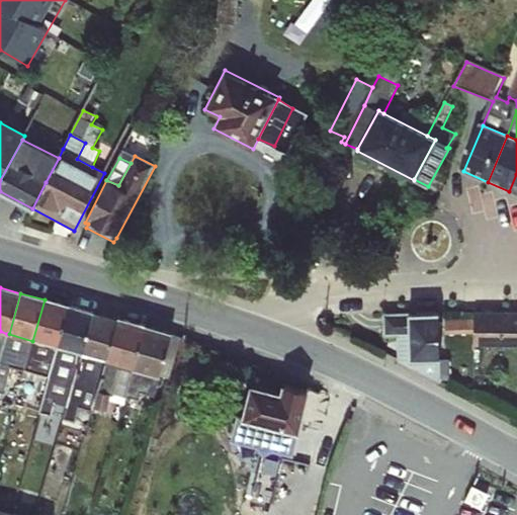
[(45,299),(32,341),(58,347),(69,307),(45,299)]
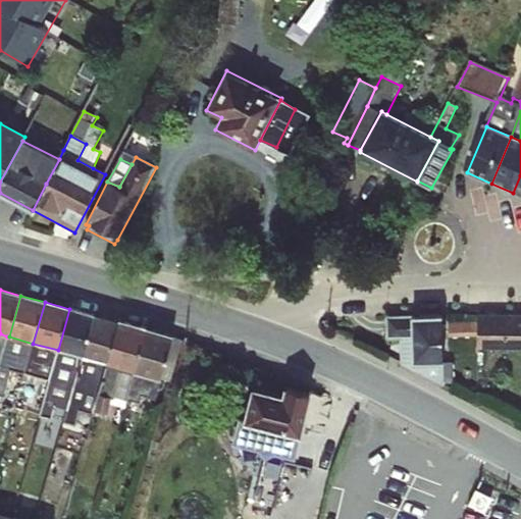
[(69,309),(58,350),(84,357),(97,316),(69,309)]
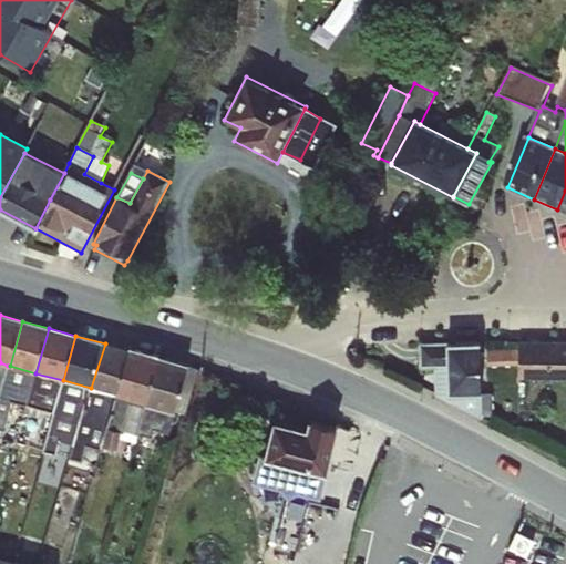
[(105,344),(91,388),(116,396),(130,350),(105,344)]
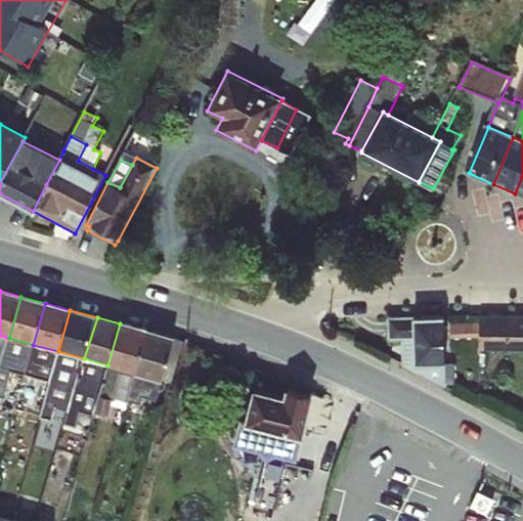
[(480,341),(480,318),(450,317),(450,341),(480,341)]
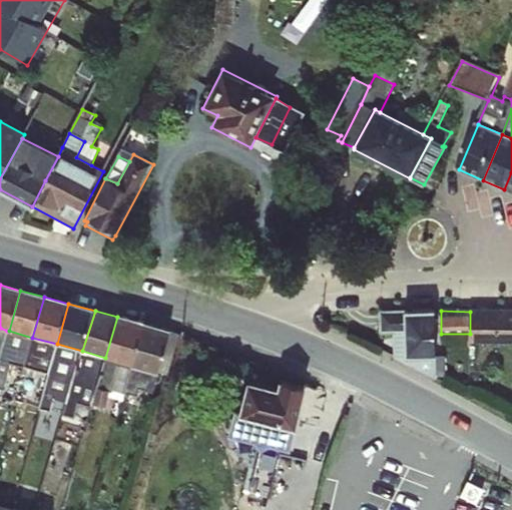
[(406,359),(404,314),(404,312),(379,313),(380,335),(394,334),(394,359),(437,380),(437,358),(406,359)]
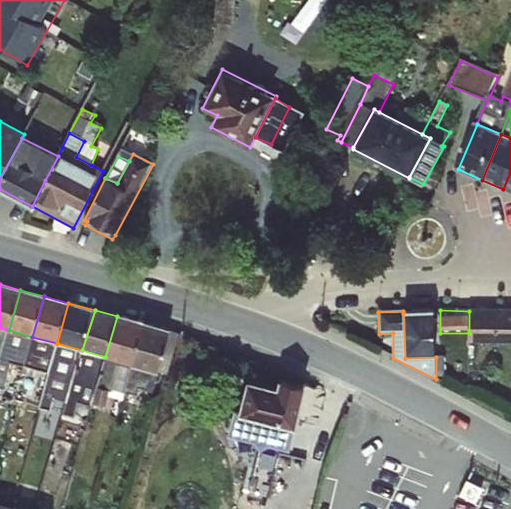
[(510,311),(469,311),(469,333),(469,343),(510,343),(510,311)]
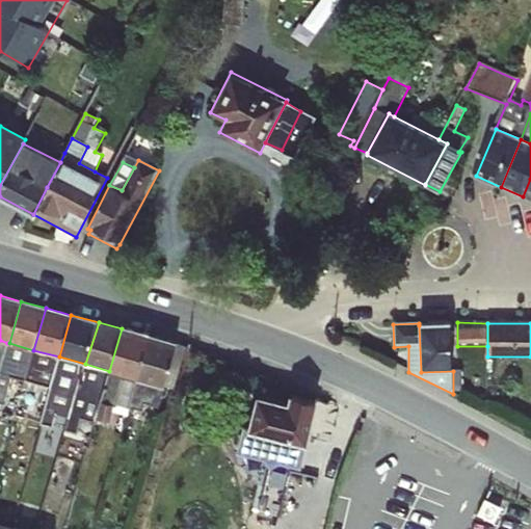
[(421,372),(453,371),(451,324),(419,325),(421,372)]
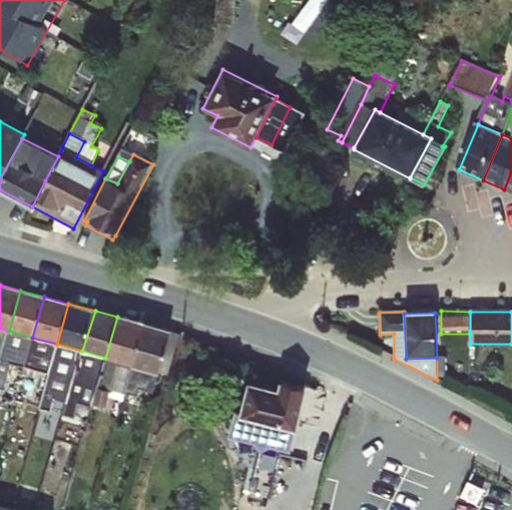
[(105,358),(105,360),(131,367),(143,324),(117,317),(105,358)]
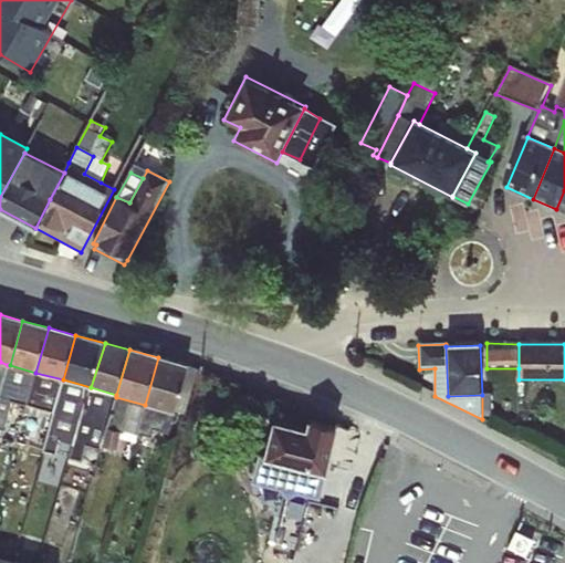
[(158,357),(145,405),(158,408),(175,413),(180,393),(188,368),(188,366),(158,357)]
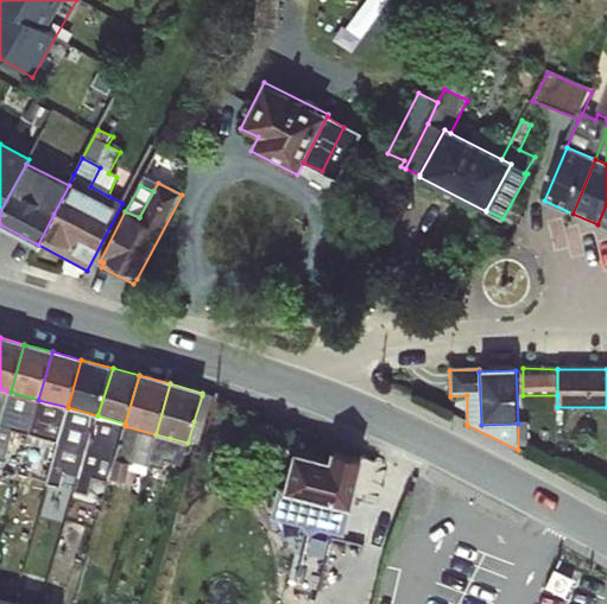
[(8,392),(0,421),(0,459),(4,462),(11,439),(27,443),(29,436),(38,400),(11,392),(8,392)]
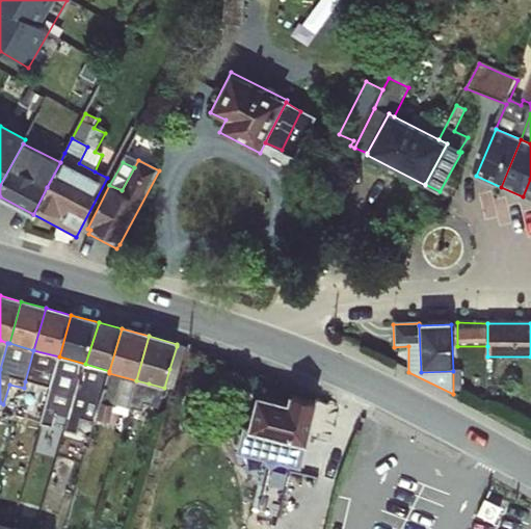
[(177,346),(169,369),(180,373),(188,348),(177,344),(177,346)]
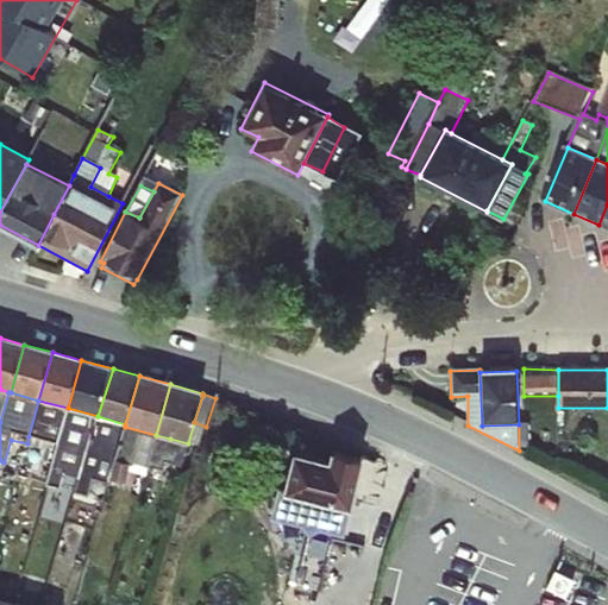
[(38,401),(29,436),(58,443),(68,408),(38,401)]
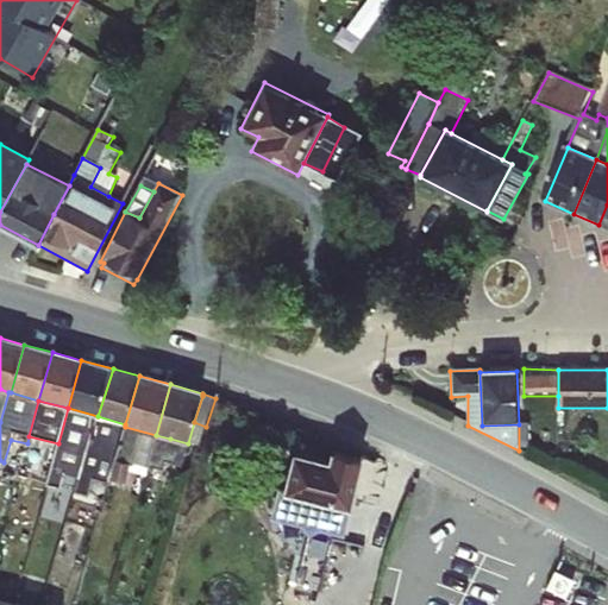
[(68,408),(58,443),(45,486),(61,490),(73,448),(87,452),(98,416),(68,408)]
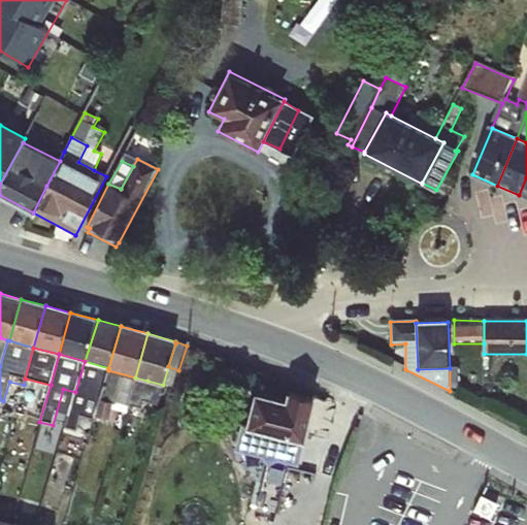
[(85,361),(75,392),(65,428),(70,429),(75,413),(83,415),(88,396),(100,399),(108,370),(108,368),(85,361)]
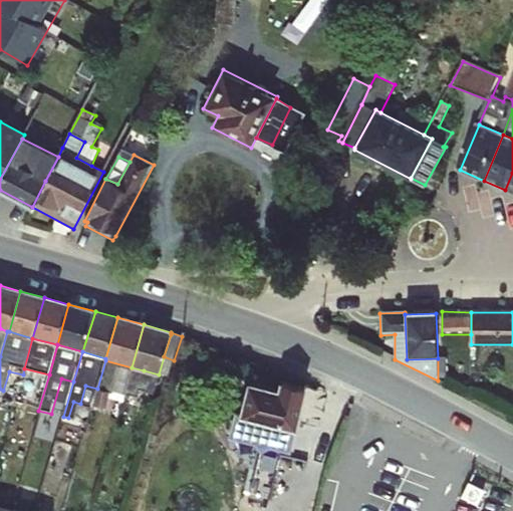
[(105,360),(97,389),(93,405),(90,414),(102,417),(105,407),(108,400),(121,403),(123,396),(132,367),(105,360)]
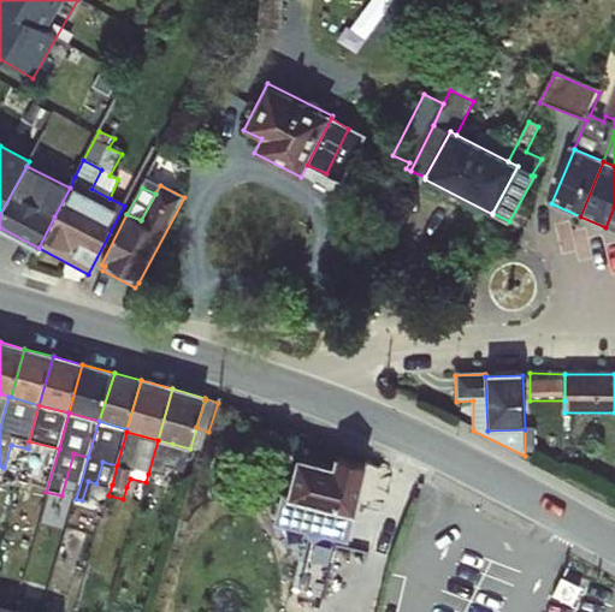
[(158,440),(148,474),(163,479),(172,444),(158,440)]
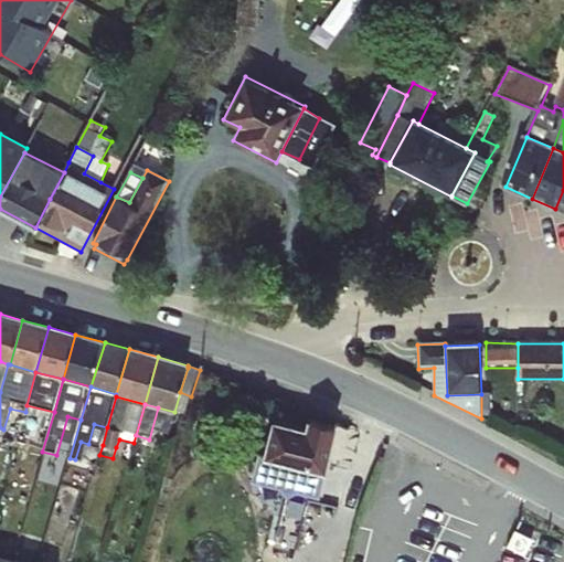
[(327,474),(327,472),(338,425),(309,419),(306,428),(274,421),(266,451),(264,458),(327,474)]
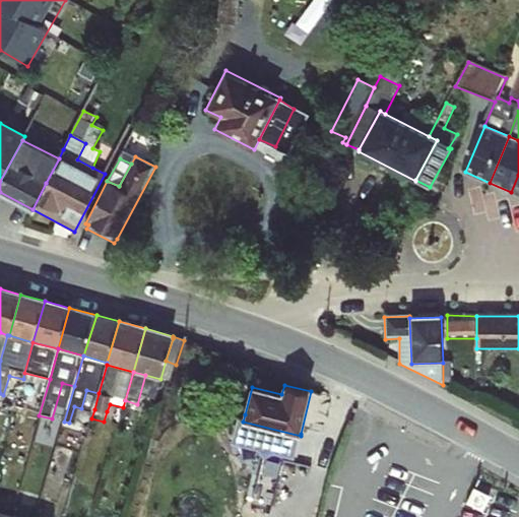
[(243,422),(245,414),(236,412),(229,443),(259,451),(264,460),(254,494),(252,502),(271,507),(273,497),(283,457),(295,459),(297,459),(303,435),(301,434),(301,436),(243,422)]
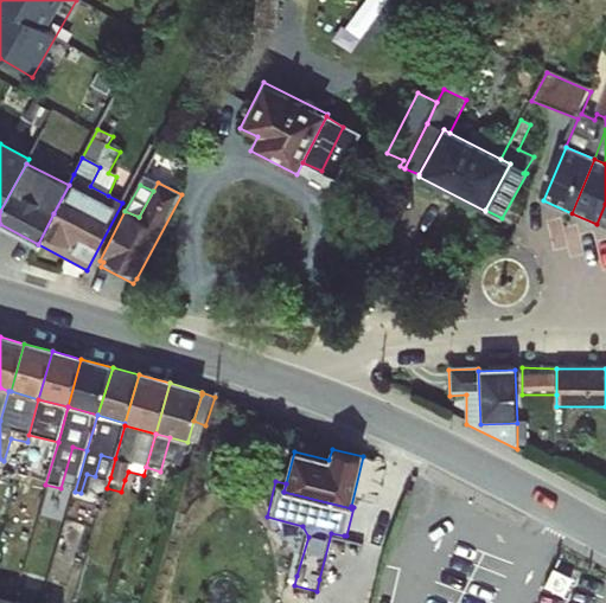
[(39,602),(0,592),(0,602),(39,602)]
